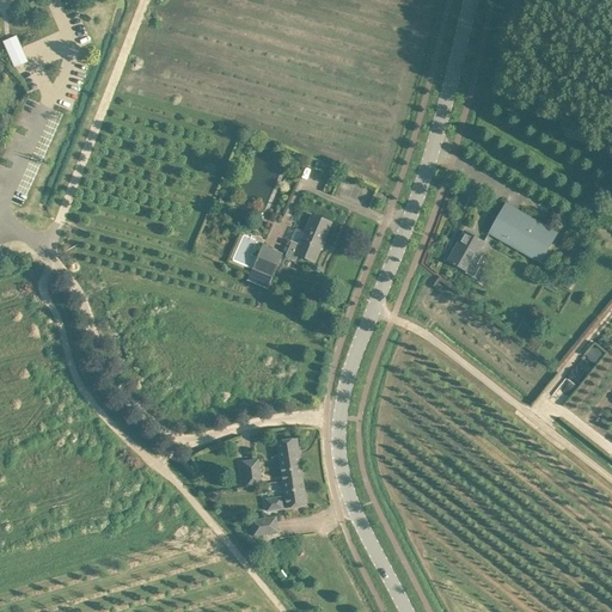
[(28,61),(16,36),(2,42),(13,67),(28,61)]
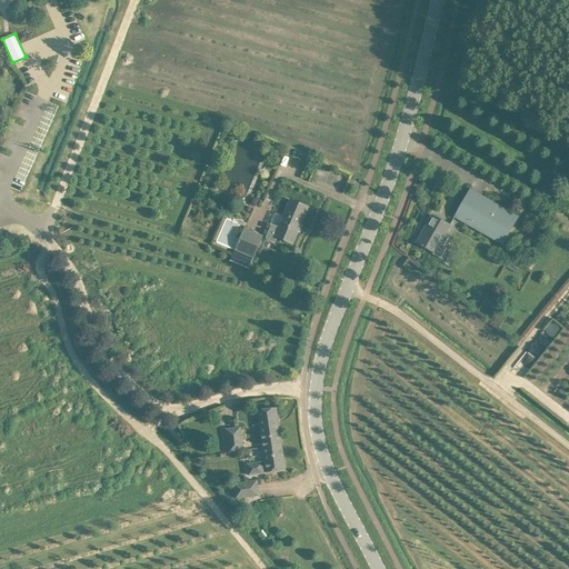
[(309,156),(295,149),(291,157),(306,163),(309,156)]
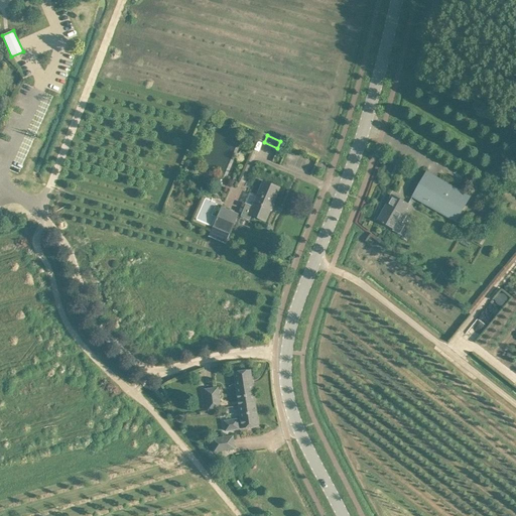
[(431,208),(445,182),(426,171),(412,197),(431,208)]
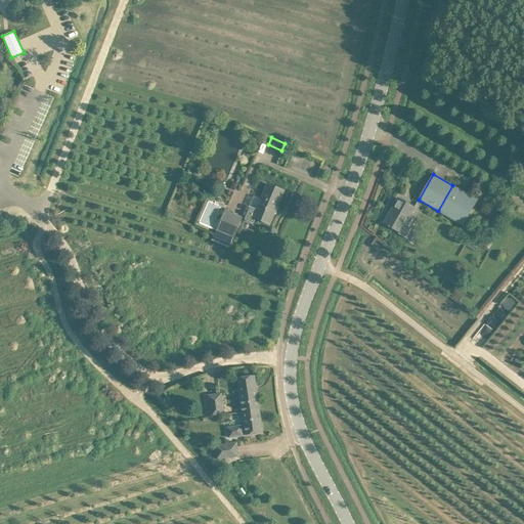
[(523,177),(519,175),(512,188),(523,194),(523,177)]
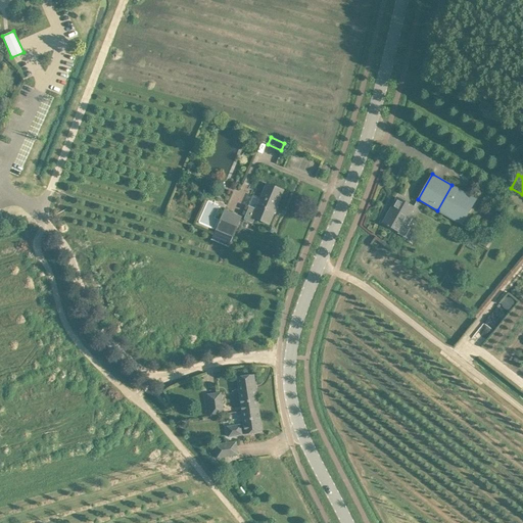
[(283,191),(274,187),(267,184),(256,209),(249,206),(244,220),(252,223),(255,218),(259,220),(270,224),(283,191)]
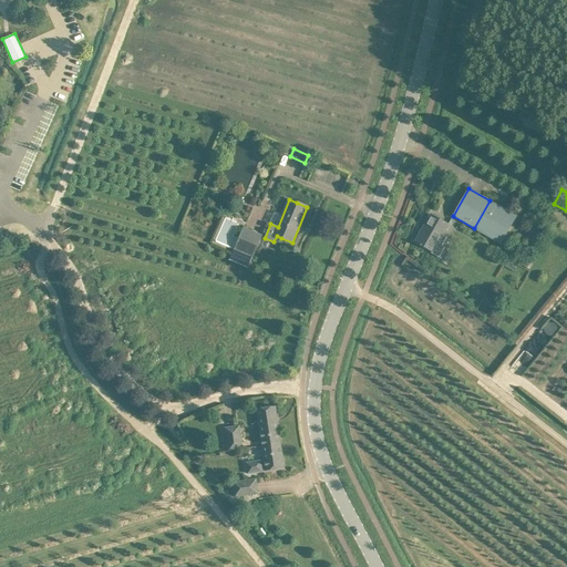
[(447,237),(443,235),(449,225),(431,215),(415,241),(420,244),(419,245),(421,246),(422,245),(433,251),(432,253),(431,253),(440,258),(441,257),(440,257),(445,247),(446,247),(443,245),(446,237),(447,238),(447,237)]
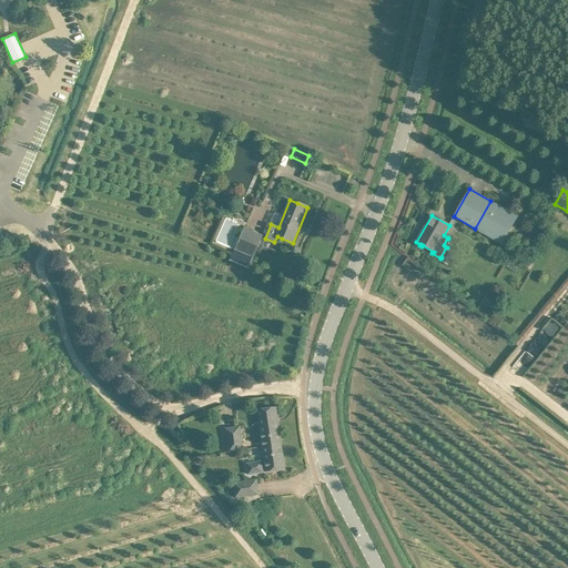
[(253,257),(263,235),(244,227),(236,245),(234,250),(253,257)]
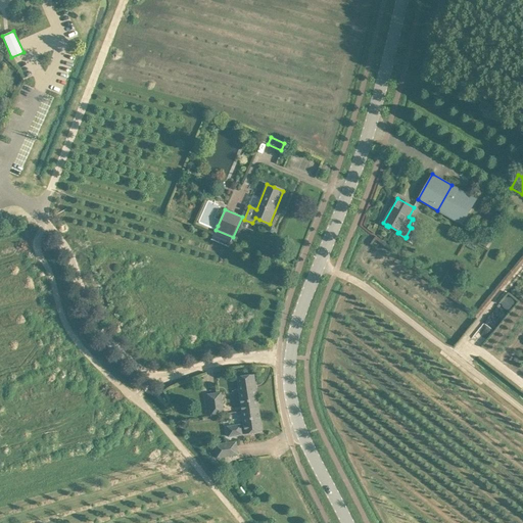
[(488,248),(492,243),(484,238),(480,243),(488,248)]
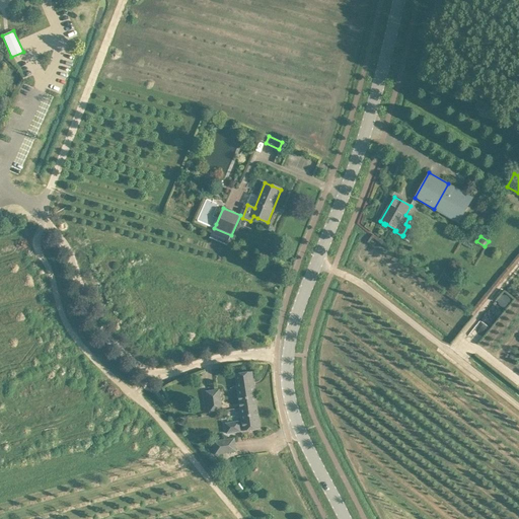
[(235,374),(240,408),(257,405),(252,372),(235,374)]
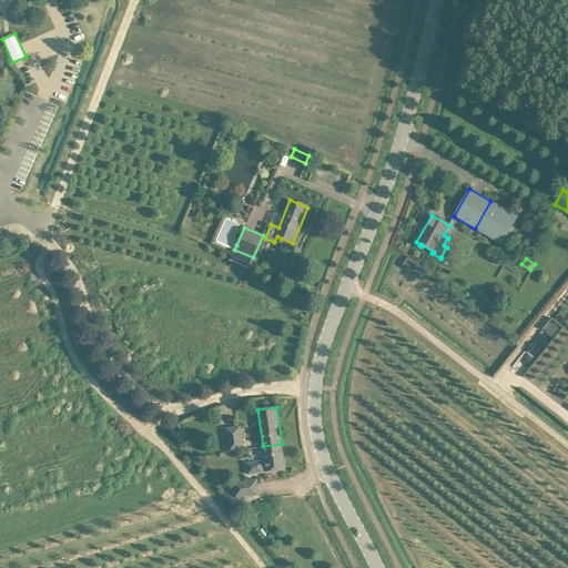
[(240,426),(225,428),(229,452),(243,449),(240,426)]
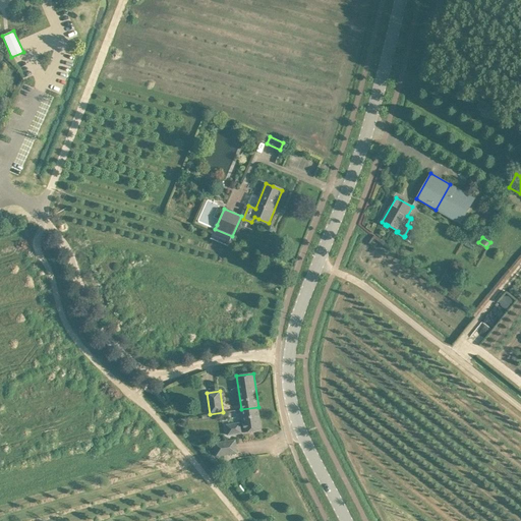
[(243,422),(240,423),(242,433),(244,432),(262,430),(258,407),(241,409),(243,422)]
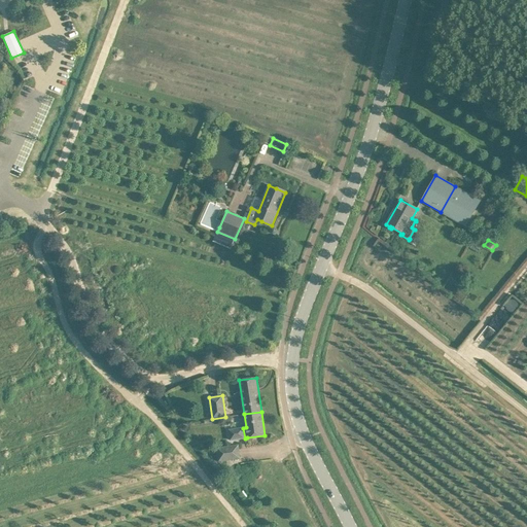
[(229,429),(231,441),(245,438),(243,427),(229,429)]
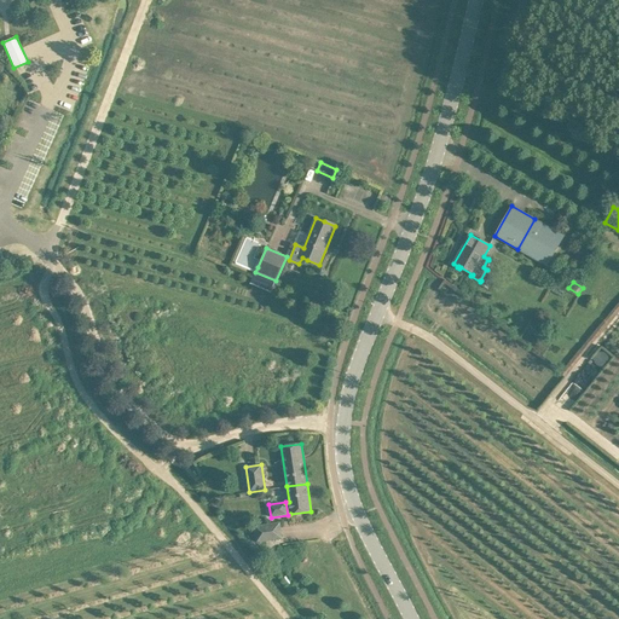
[(279,524),(255,527),(256,542),(282,538),(279,524)]
